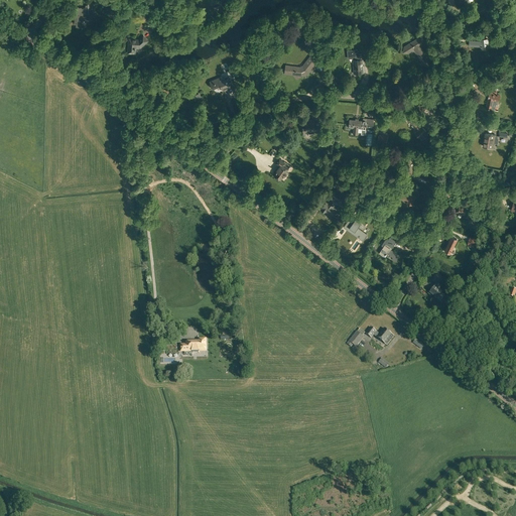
[(128,52),(135,53),(136,47),(138,47),(139,46),(140,47),(148,40),(143,35),(138,40),(136,39),(129,39),(128,52)]
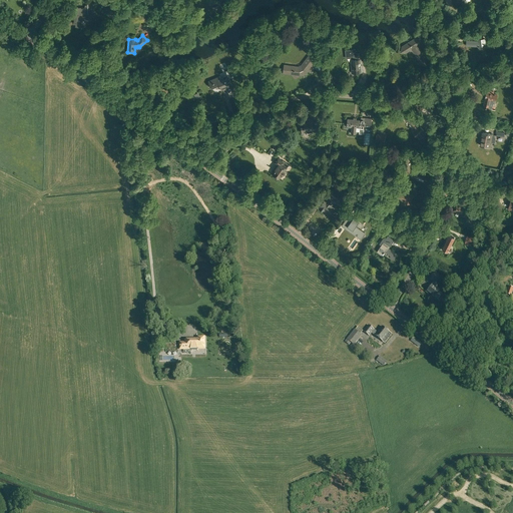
[(421,64),(426,65),(427,60),(427,59),(424,59),(425,56),(422,55),(423,53),(418,45),(419,44),(420,39),(415,38),(402,46),(401,51),(406,53),(410,50),(410,49),(413,50),(413,51),(421,64)]
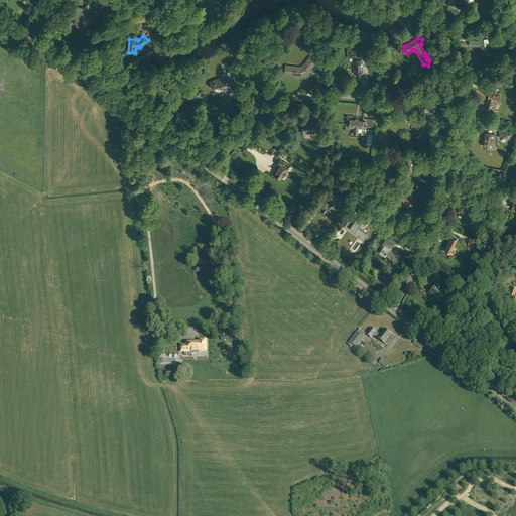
[(481,46),(481,50),(487,49),(486,44),(488,44),(487,39),(480,40),(480,41),(469,41),(469,46),(481,46)]
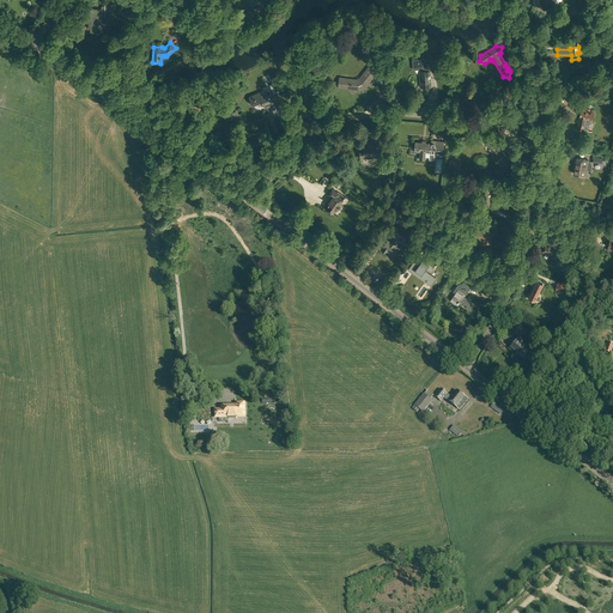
[(419,72),(420,87),(432,86),(431,78),(429,79),(428,76),(431,76),(431,73),(436,73),(437,64),(429,64),(425,64),(425,59),(413,60),(413,70),(419,70),(420,72),(419,72)]
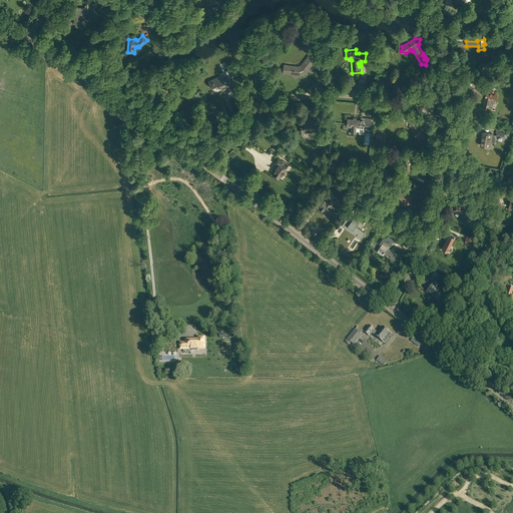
[(284,73),(301,75),(301,74),(305,73),(306,73),(314,62),(319,55),(310,54),(308,57),(300,67),(285,65),(284,73)]
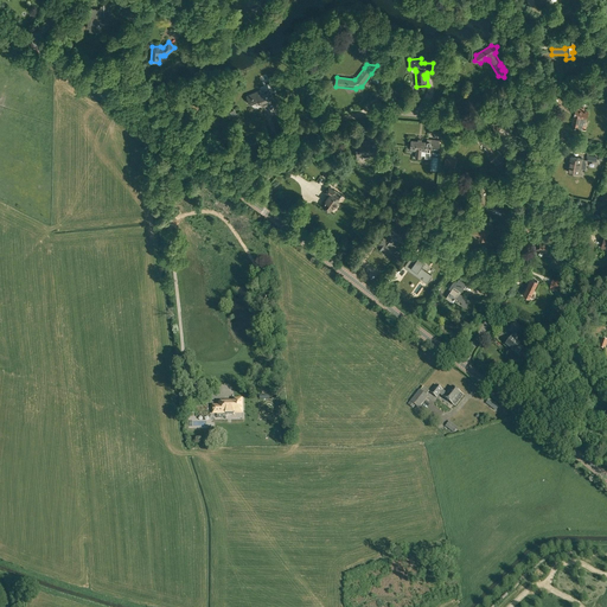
[(292,69),(298,78),(304,75),(304,74),(300,68),(299,65),(292,69)]
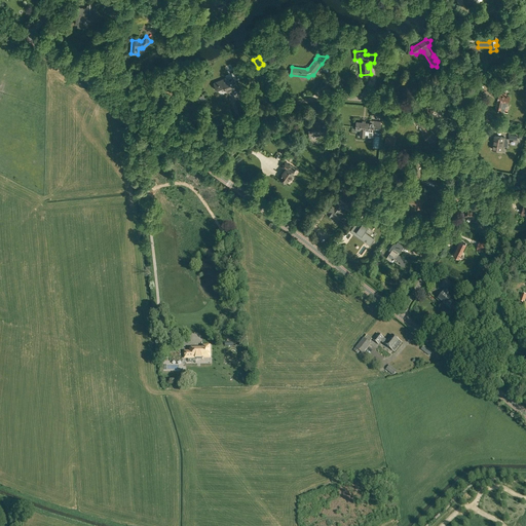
[(225,86),(228,94),(238,88),(235,81),(233,81),(231,78),(226,80),(226,78),(214,83),(217,90),(225,86)]
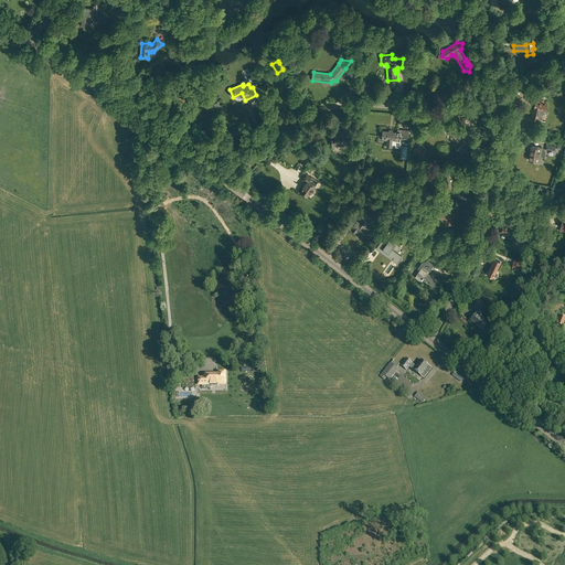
[(532,118),(537,119),(540,109),(545,110),(546,104),(544,104),(544,103),(544,102),(535,99),(534,107),(532,118)]
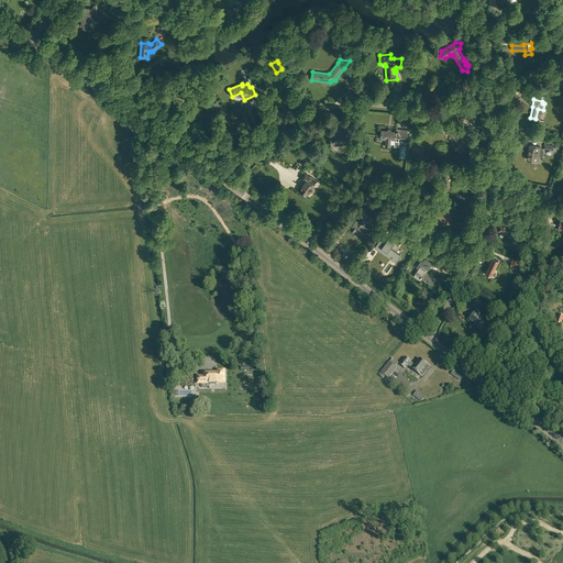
[(459,150),(462,152),(467,146),(464,144),(465,143),(460,138),(460,139),(448,128),(444,131),(456,142),(453,145),(457,151),(459,150)]
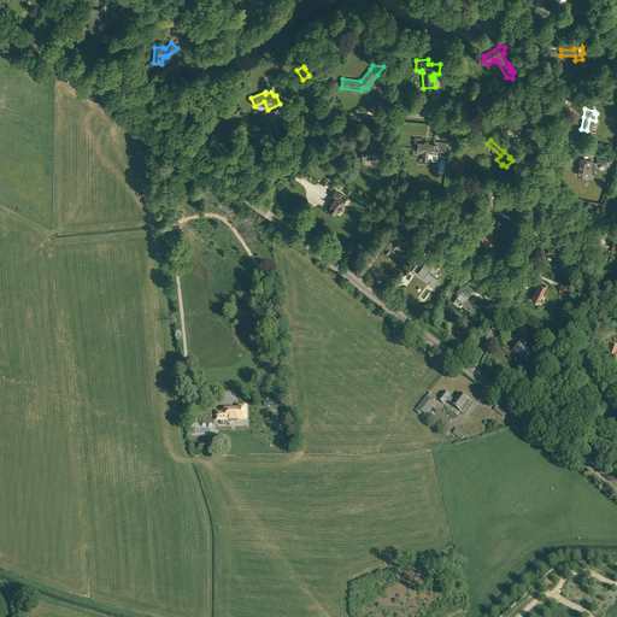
[(423,160),(428,162),(429,152),(433,153),(433,156),(434,156),(433,159),(438,159),(438,157),(438,151),(446,152),(447,142),(434,141),(434,145),(429,144),(429,142),(424,142),(424,144),(418,142),(417,152),(423,152),(423,160)]
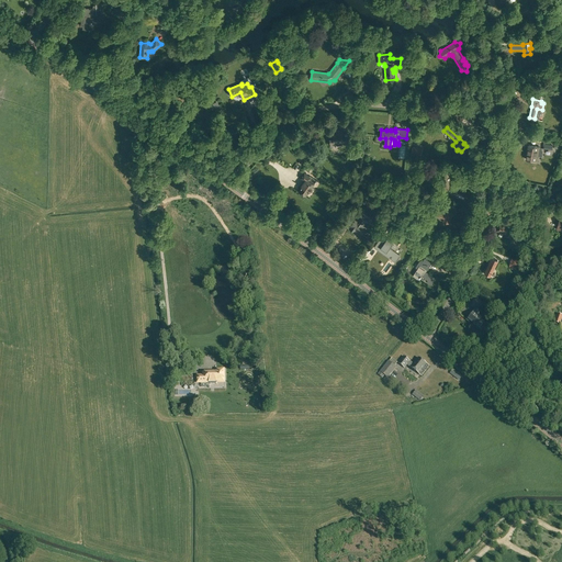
[(329,139),(330,146),(349,144),(348,133),(343,134),(341,130),(333,131),(334,138),(329,139)]
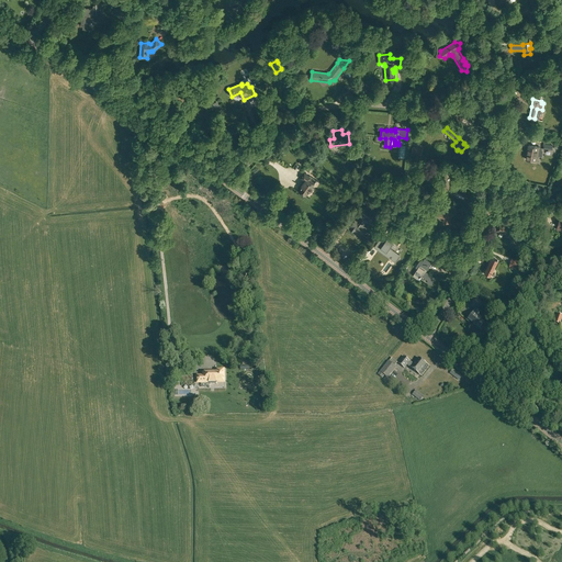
[(526,160),(537,161),(539,146),(529,144),(527,155),(526,156),(526,158),(527,158),(526,160)]
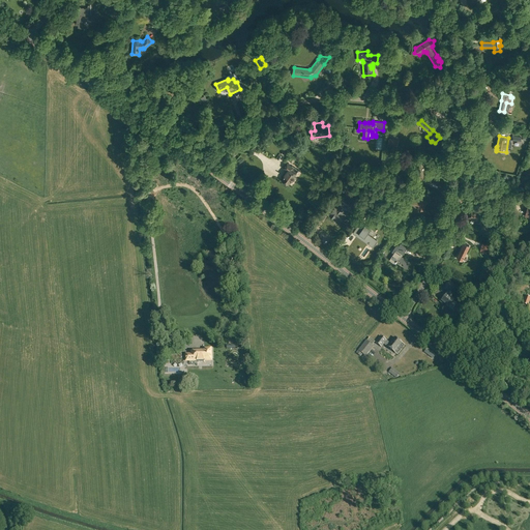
[(388,145),(398,147),(399,140),(389,138),(388,145)]
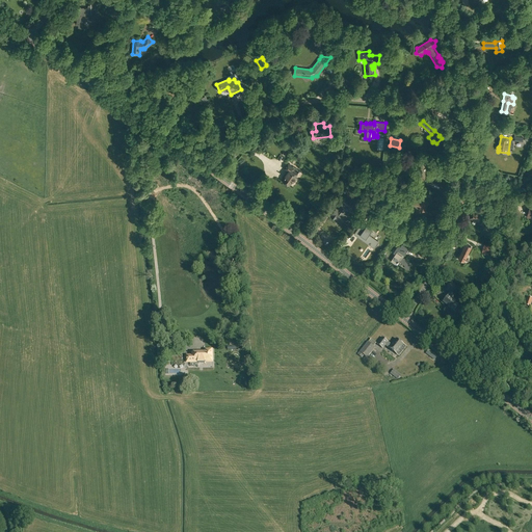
[(288,184),(289,185),(292,181),(294,182),(295,180),(295,178),(297,175),(299,171),(293,166),(293,167),(289,164),(285,168),(289,171),(285,177),(283,180),(285,182),(287,184),(288,184)]
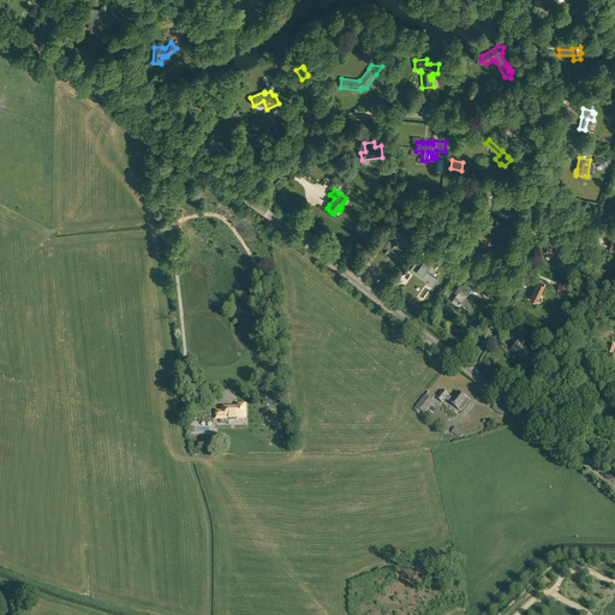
[(502,212),(508,214),(511,207),(506,204),(507,199),(501,198),(501,199),(497,198),(495,204),(497,206),(496,212),(502,214),(502,212)]
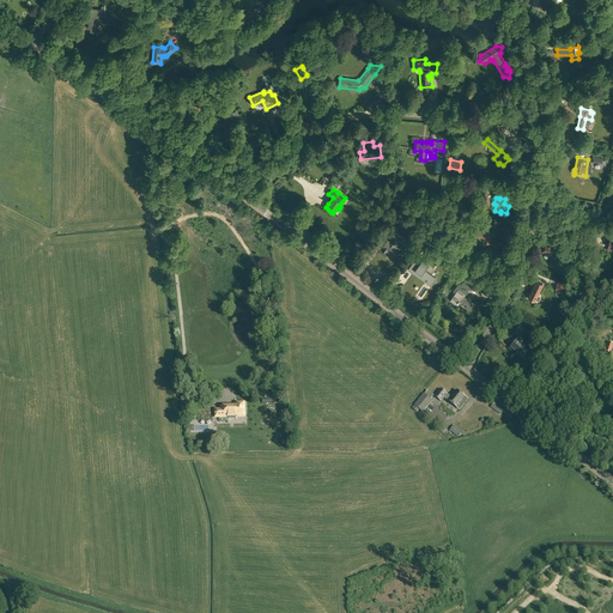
[(456,216),(463,218),(466,210),(459,208),(459,210),(455,208),(454,213),(456,214),(456,216)]
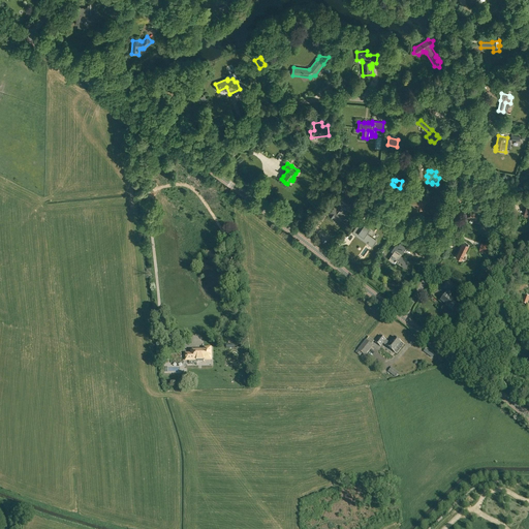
[(417,209),(423,210),(424,206),(425,207),(426,200),(421,198),(421,197),(422,197),(423,194),(422,194),(422,192),(423,193),(424,189),(417,187),(416,191),(417,191),(416,197),(411,196),(410,204),(418,206),(417,209)]
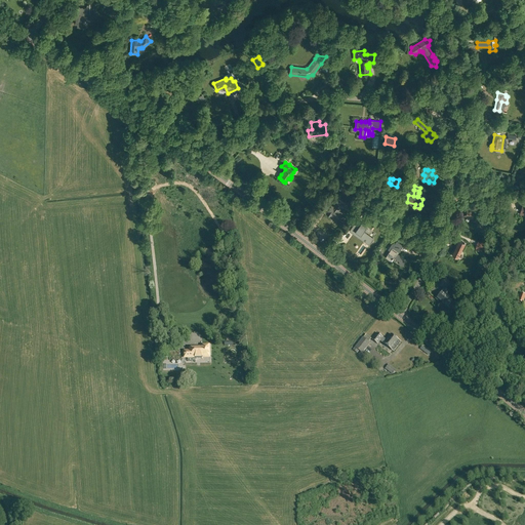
[(334,194),(329,202),(332,204),(338,196),(334,194)]
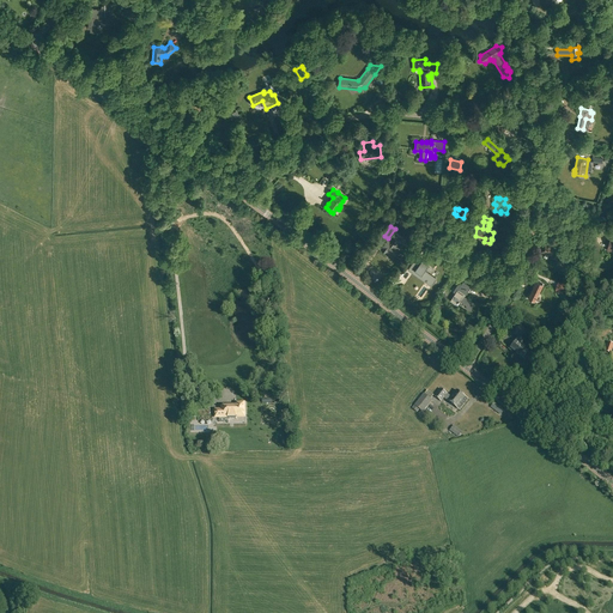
[(388,252),(394,255),(399,249),(394,246),(399,241),(393,237),(389,242),(387,240),(382,247),(383,247),(381,249),(386,253),(388,252)]
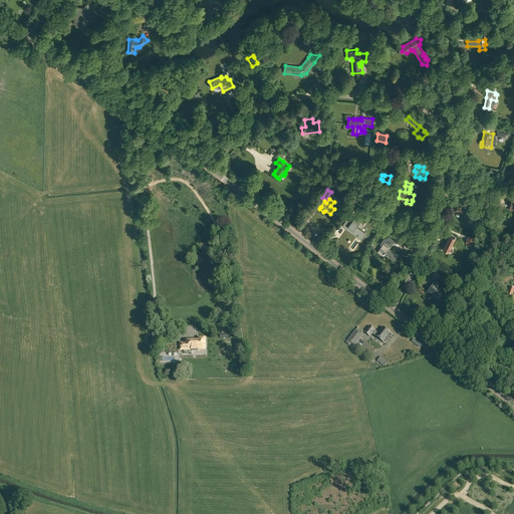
[(458,212),(462,213),(465,206),(457,203),(456,205),(455,205),(454,208),(455,209),(455,210),(458,211),(458,212)]
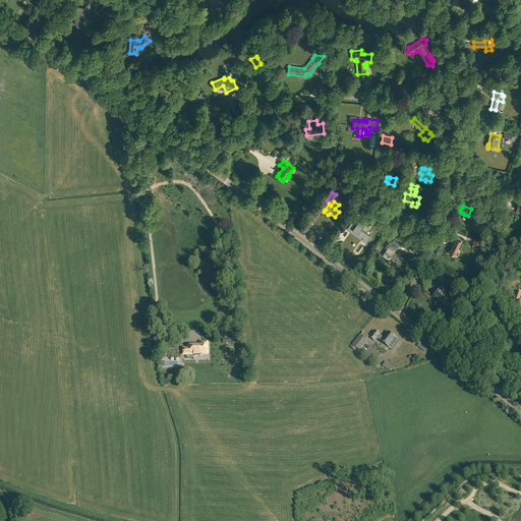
[(359,222),(351,233),(366,244),(371,237),(362,230),(365,226),(359,222)]
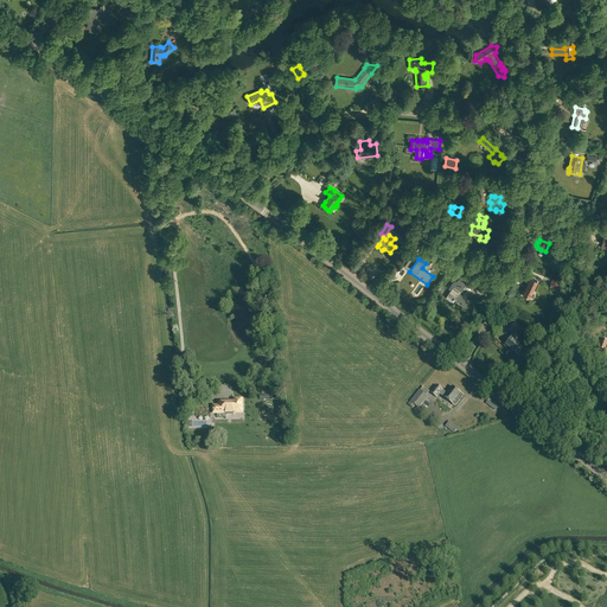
[(522,294),(529,298),(536,281),(530,278),(528,282),(528,283),(522,294)]
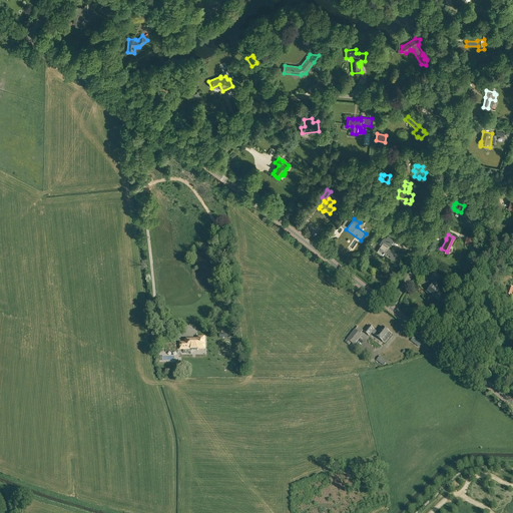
[(390,258),(394,261),(398,254),(389,248),(394,240),(388,235),(386,238),(385,237),(383,238),(380,244),(381,245),(377,251),(382,254),(384,251),(391,255),(390,258)]
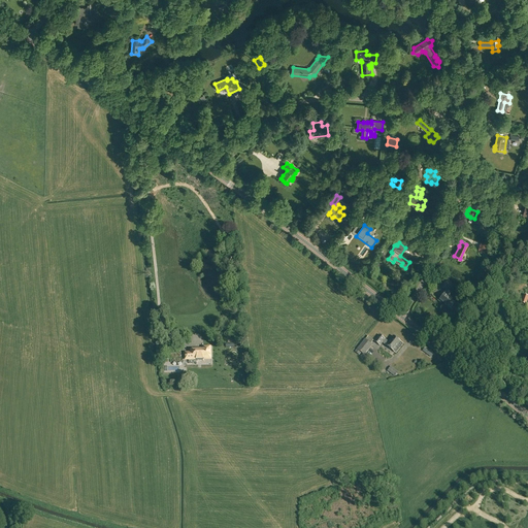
[(479,252),(487,255),(489,248),(481,244),(479,252)]
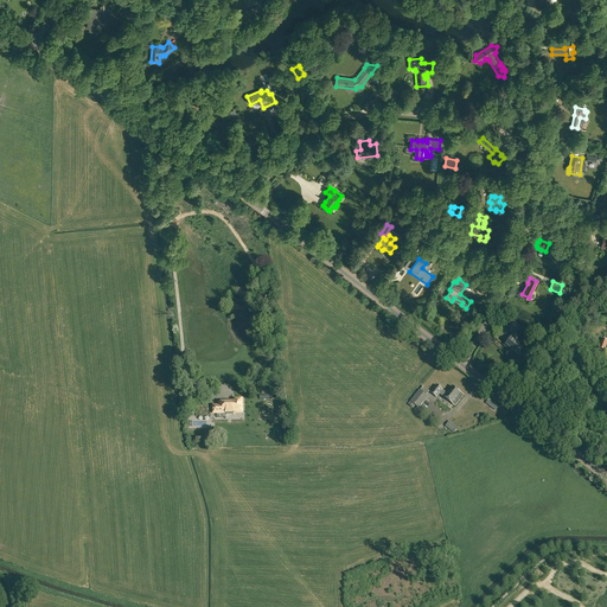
[(509,330),(513,334),(519,326),(515,321),(509,330)]
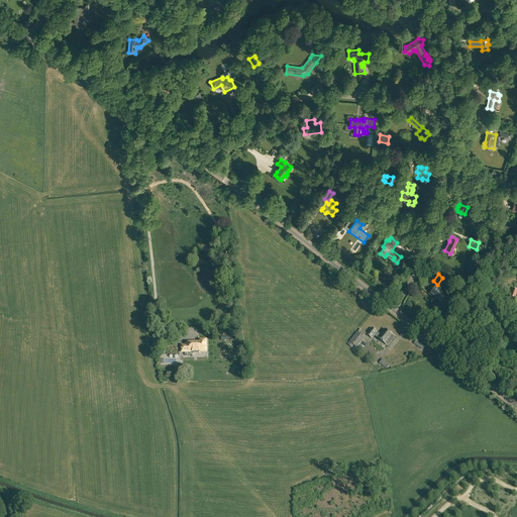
[(433,296),(440,301),(444,295),(442,294),(443,293),(438,290),(440,287),(437,285),(432,292),(431,292),(429,294),(432,296),(433,296)]
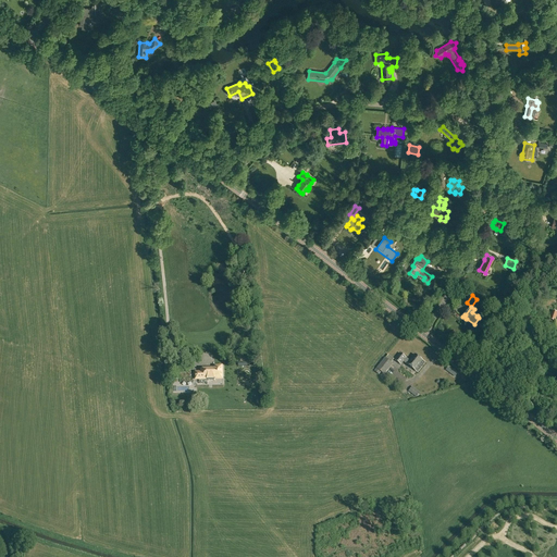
[(404,361),(416,371),(423,361),(415,355),(410,360),(406,358),(400,354),(395,360),(400,364),(404,361)]
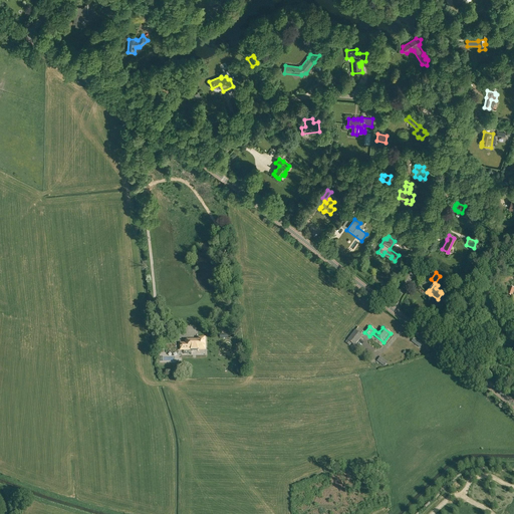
[(347,340),(354,345),(362,335),(355,330),(347,340)]
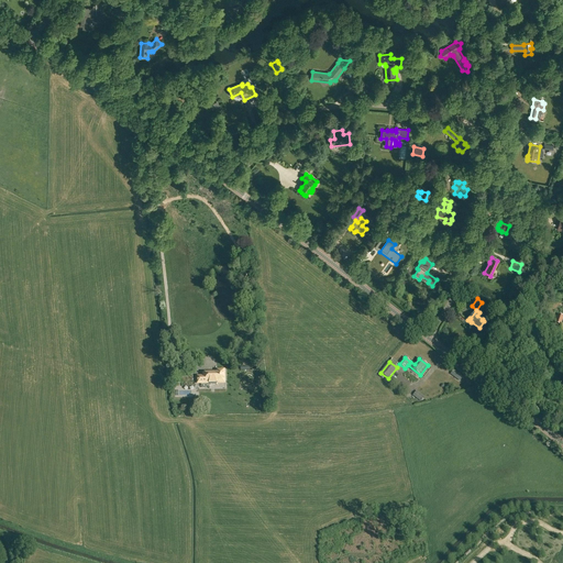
[(198,376),(198,384),(224,383),(224,371),(218,371),(217,372),(217,373),(203,373),(203,376),(198,376)]
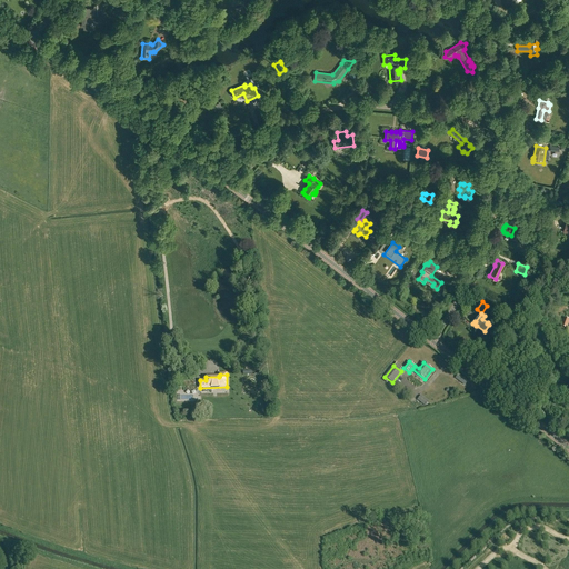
[(417,399),(426,406),(429,401),(421,395),(417,399)]
